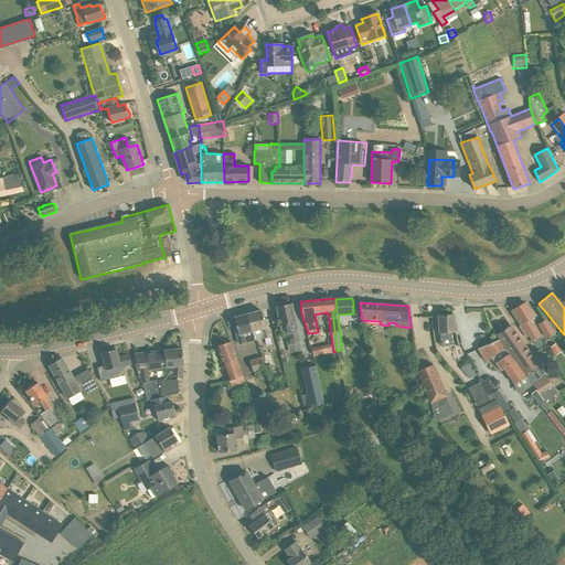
[(531,320),(535,317),(526,302),(512,310),(521,324),(529,337),(532,342),(533,341),(539,349),(545,345),(540,338),(541,337),(531,320)]
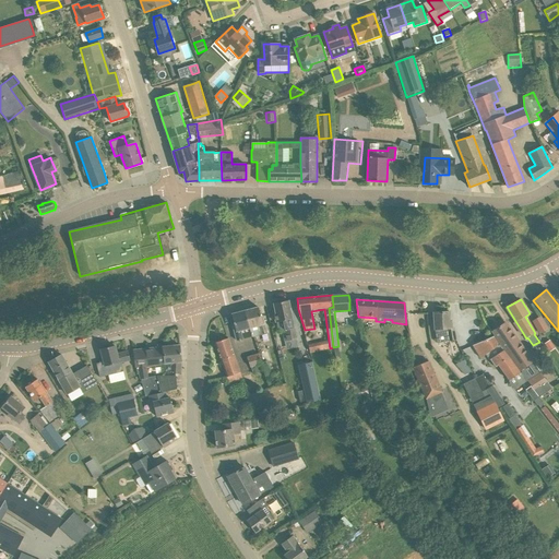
[(285,331),(287,341),(297,339),(295,329),(296,329),(294,318),(293,319),(290,311),(288,300),(274,304),(276,314),(274,314),(276,322),(277,322),(280,332),(285,331)]
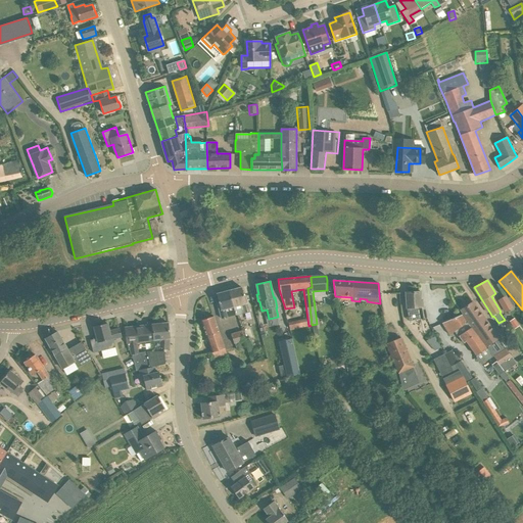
[(245,295),(244,295),(242,287),(230,291),(236,316),(250,313),(245,295)]
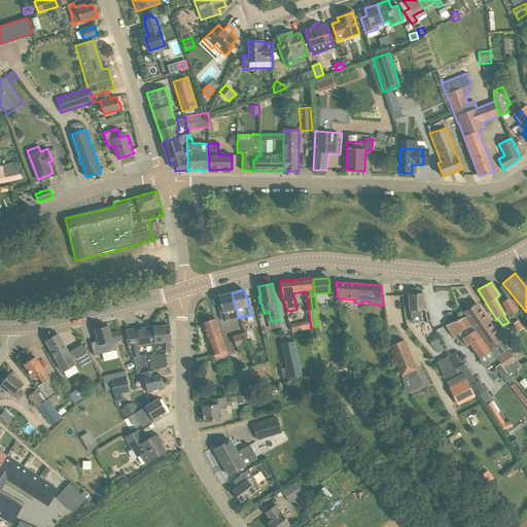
[(223,322),(238,318),(232,293),(218,296),(220,305),(219,305),(223,322)]
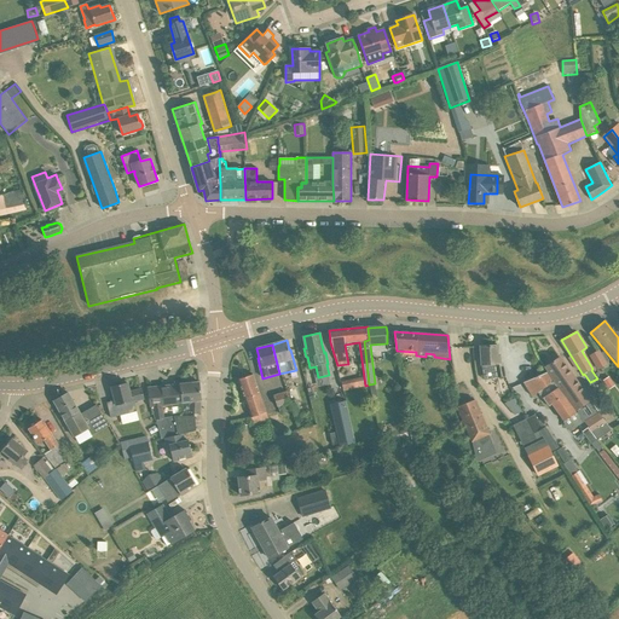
[(485,380),(505,375),(502,363),(501,363),(499,353),(498,353),(498,345),(480,346),(481,366),(485,380)]
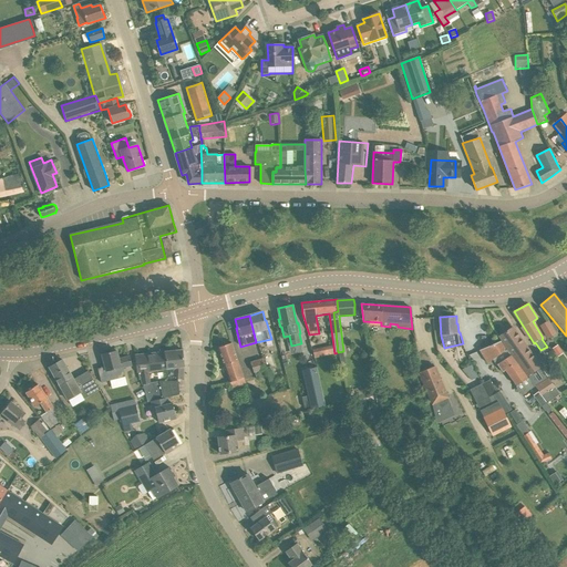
[(548,320),(539,326),(548,339),(559,332),(553,322),(550,323),(548,320)]
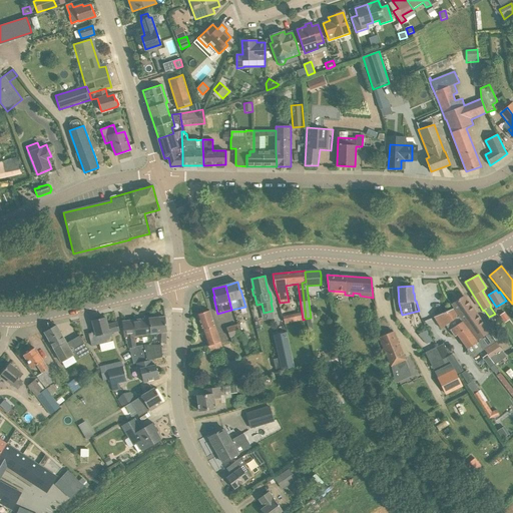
[(478,307),(480,306),(473,295),(472,296),(471,297),(478,307)]
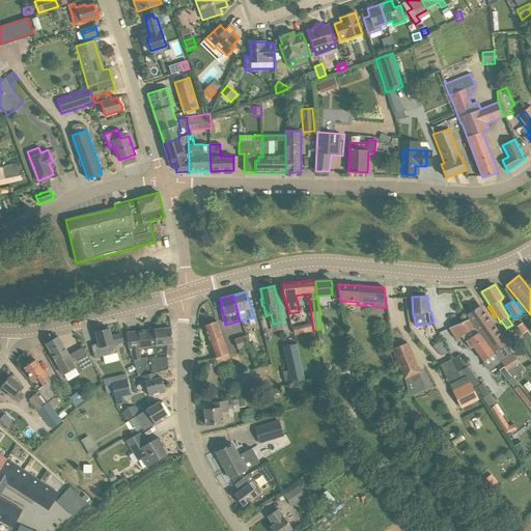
[(506,344),(507,343),(480,307),(468,315),(494,353),(495,352),(501,361),(512,354),(506,344)]
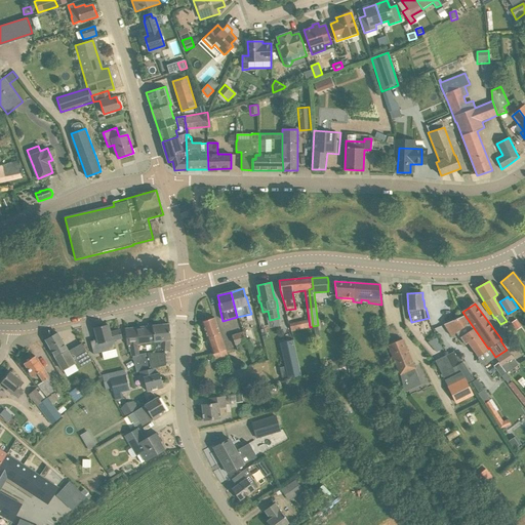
[(488,352),(471,326),(463,316),(444,324),(451,336),(459,331),(462,336),(460,337),(466,345),(468,344),(478,359),(488,352)]
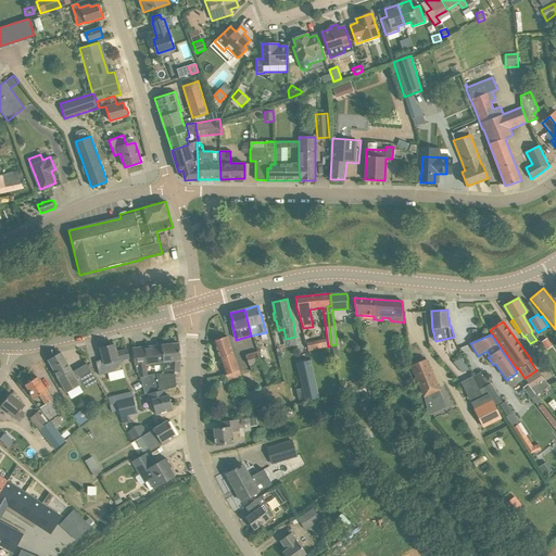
[(241,377),(230,346),(227,337),(214,341),(228,382),(241,377)]
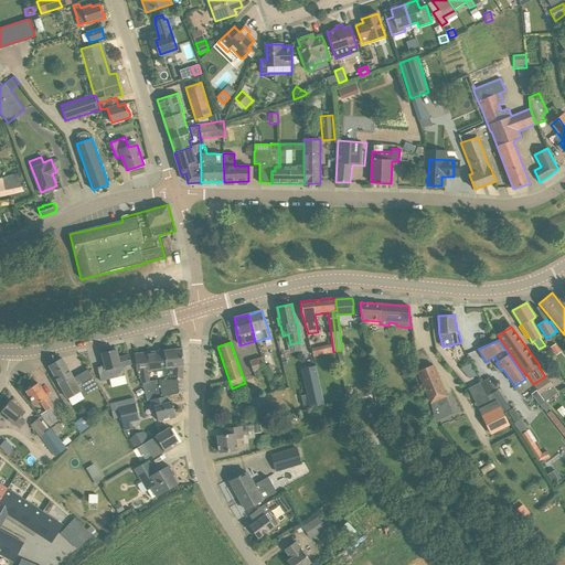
[(311,349),(312,351),(313,358),(324,355),(322,347),(311,349)]
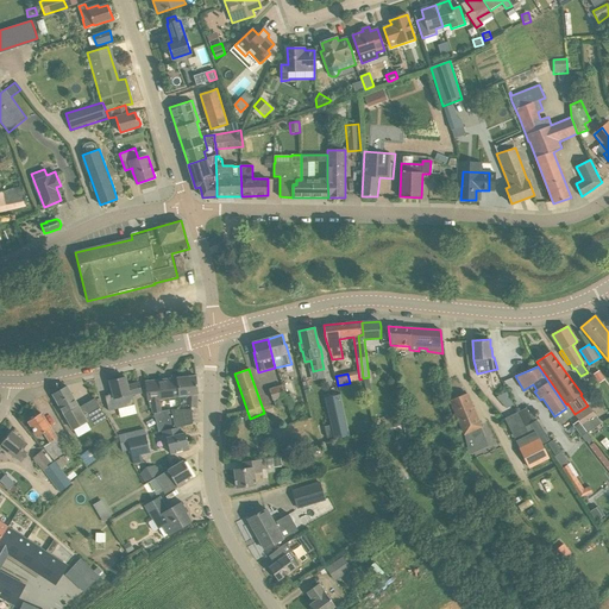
[(159,432),(162,432),(181,427),(193,424),(192,407),(198,407),(198,394),(195,376),(145,381),(148,402),(149,402),(150,406),(152,406),(152,414),(154,414),(159,432)]
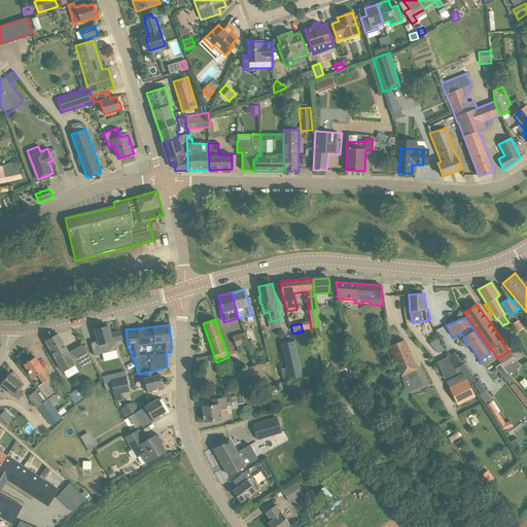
[(123,340),(120,331),(110,334),(108,326),(95,329),(100,346),(123,340)]
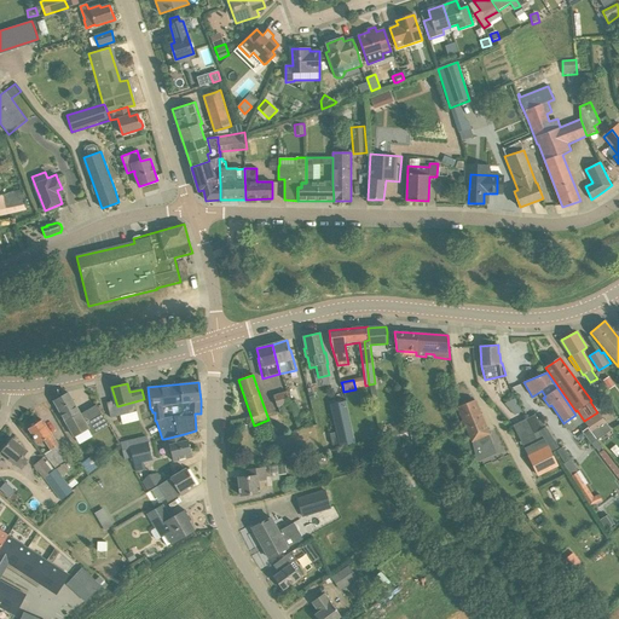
[(81,415),(68,393),(68,392),(53,400),(75,438),(88,429),(92,435),(109,426),(97,405),(81,415)]
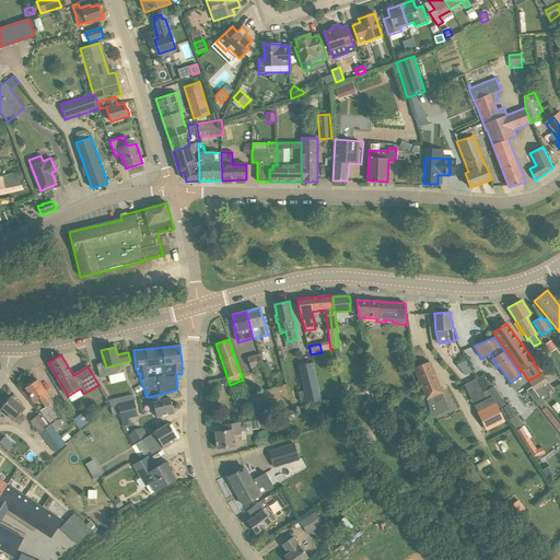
[(248,358),(252,369),(263,364),(259,354),(248,358)]
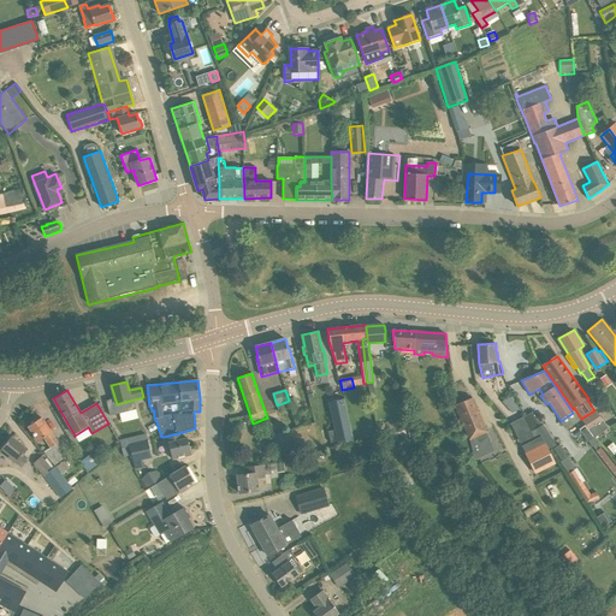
[(300,409),(296,398),(289,401),(291,408),(292,412),(300,409)]
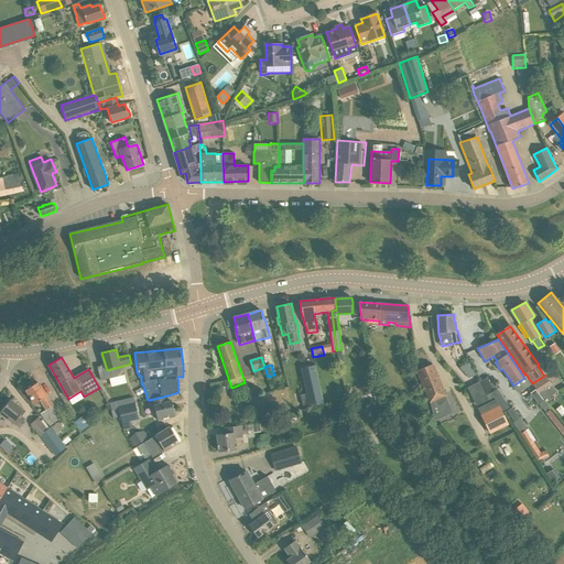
[(324,403),(315,365),(301,368),(306,393),(301,394),(303,405),(308,404),(310,407),(324,403)]
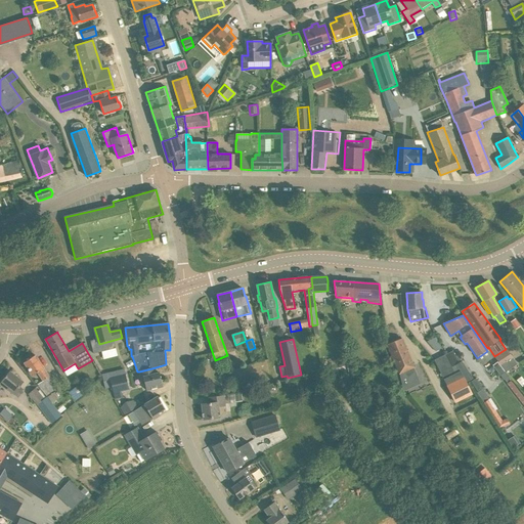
[(399,376),(402,386),(419,379),(413,367),(415,366),(402,339),(387,345),(399,376)]
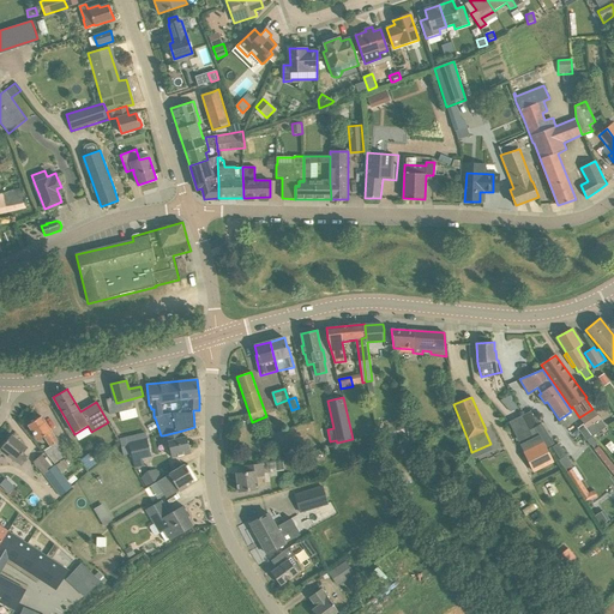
[(579,417),(593,437),(606,427),(600,419),(601,419),(594,408),(593,409),(585,415),(579,417)]
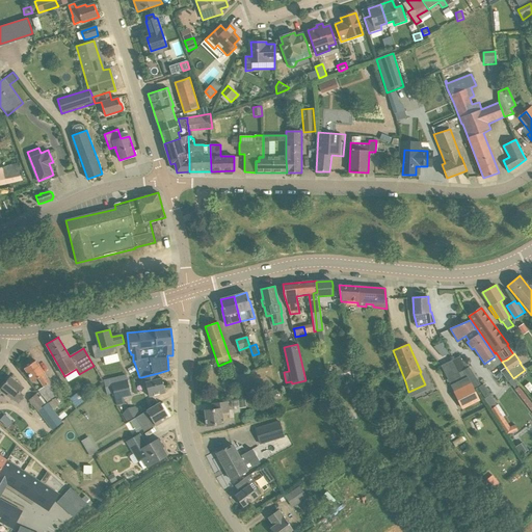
[(464,370),(467,369),(466,369),(459,356),(452,361),(458,373),(464,370)]
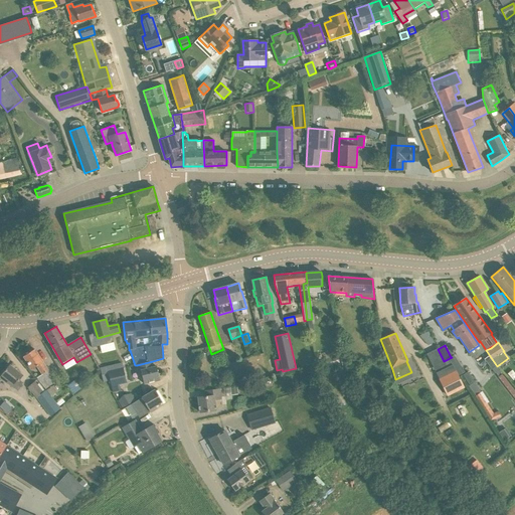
[(49,370),(40,358),(35,349),(24,356),(32,369),(36,367),(42,375),(37,378),(46,390),(50,396),(59,389),(55,385),(57,383),(48,371),(49,370)]
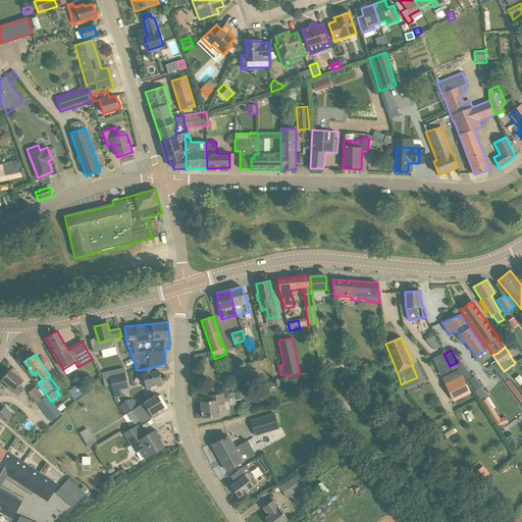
[(439,371),(450,366),(444,354),(433,359),(439,371)]
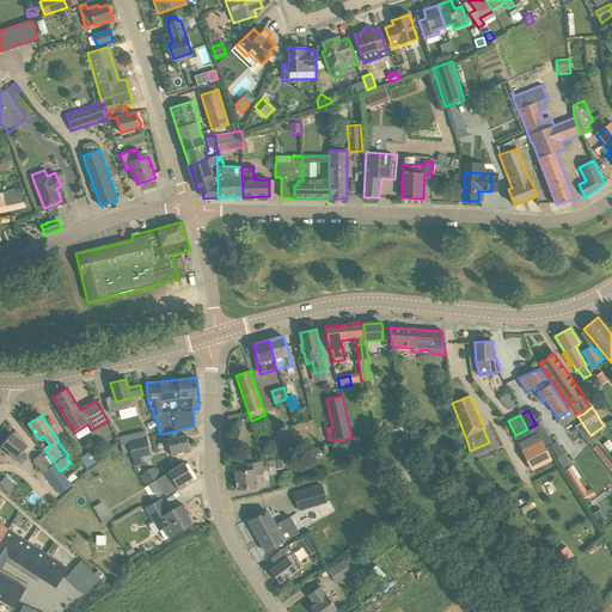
[(539,422),(536,424),(537,424),(534,426),(527,429),(531,436),(538,434),(546,446),(552,442),(540,422),(539,422)]
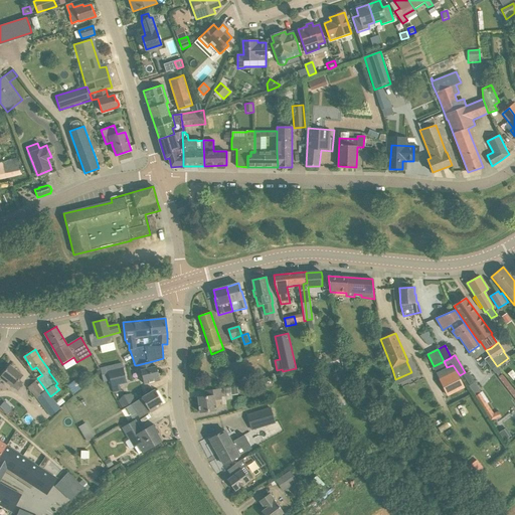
[(499,376),(502,374),(500,370),(497,366),(489,355),(485,359),(492,369),(495,373),(496,372),(499,376)]
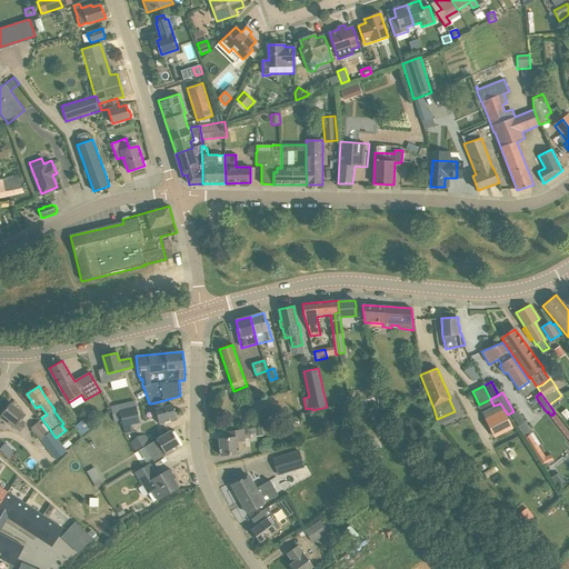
[(159,425),(177,420),(175,410),(171,411),(169,399),(151,403),(152,411),(156,410),(159,425)]
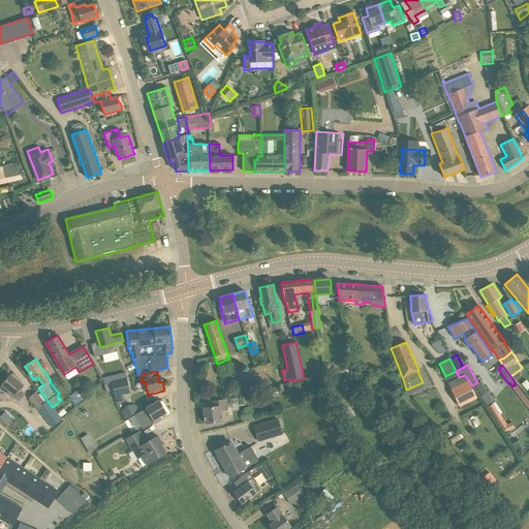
[(448,382),(459,377),(456,371),(445,376),(448,382)]
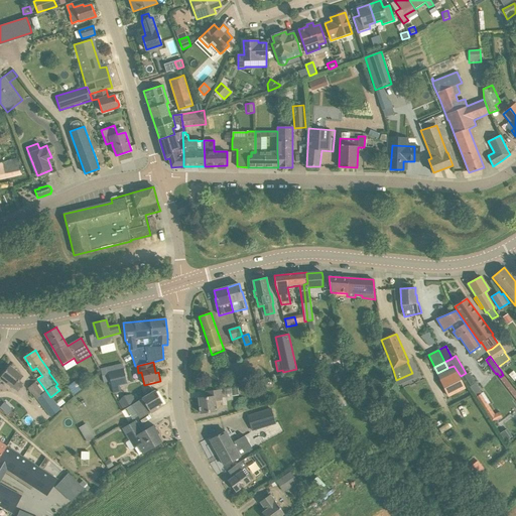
[(233,372),(240,370),(238,363),(230,365),(233,372)]
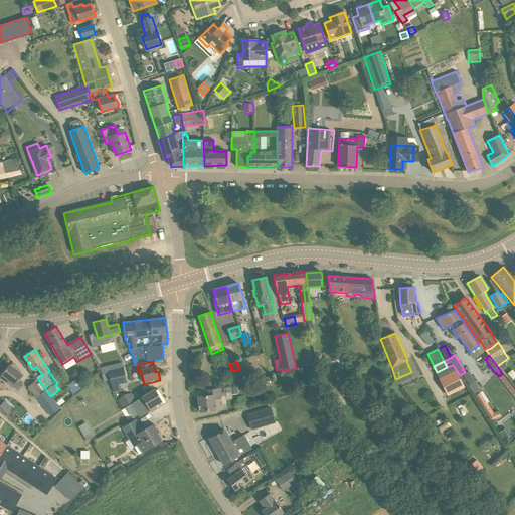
[(23,376),(18,371),(10,365),(2,375),(8,380),(7,382),(18,391),(23,385),(22,384),(23,383),(20,380),(23,376)]
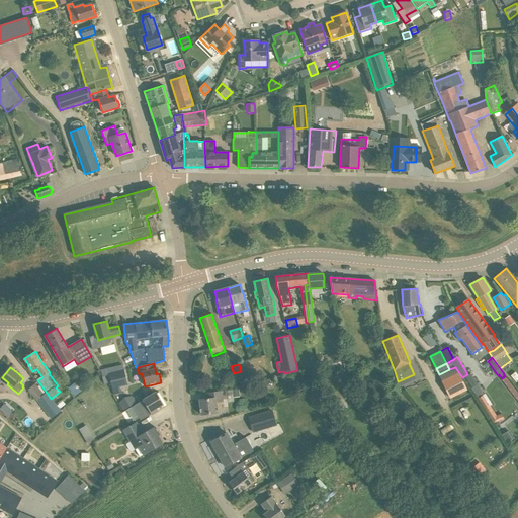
[(119,370),(119,367),(107,370),(109,376),(111,383),(114,396),(121,395),(120,387),(128,385),(125,371),(123,372),(123,369),(119,370)]
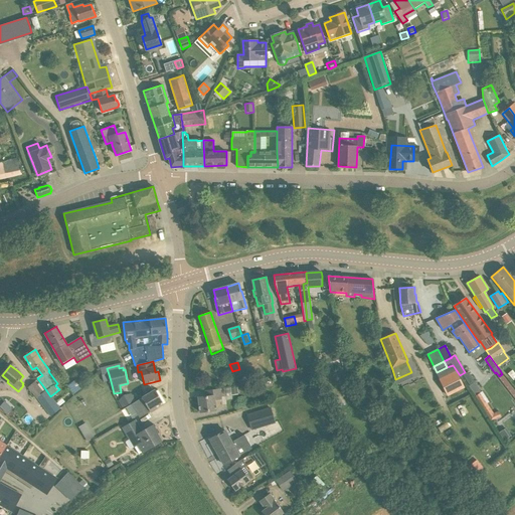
[(445,389),(461,381),(456,371),(440,379),(445,389)]
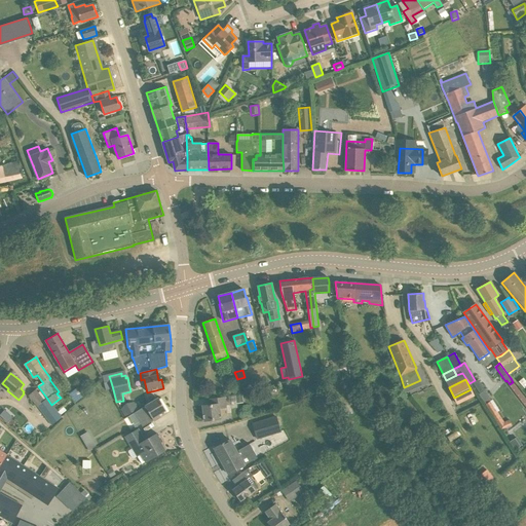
[(473,383),(480,393),(485,390),(478,379),(473,383)]
